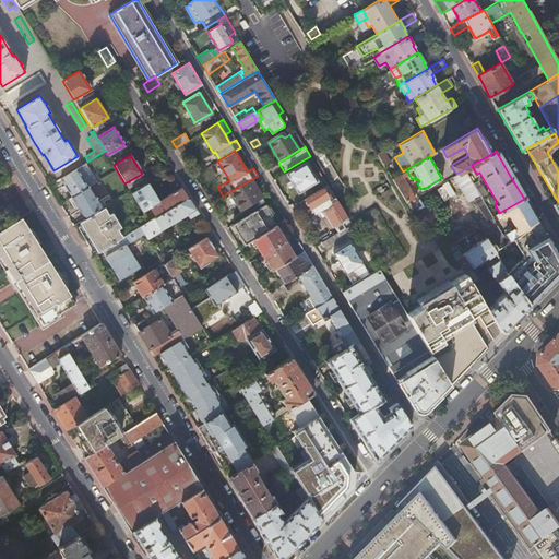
[(306,162),(286,175),(298,193),(318,181),(306,162)]
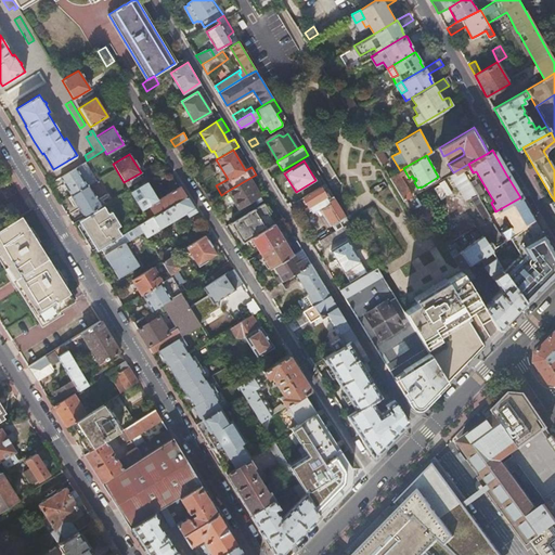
[(0,163),(0,185),(10,180),(0,163)]
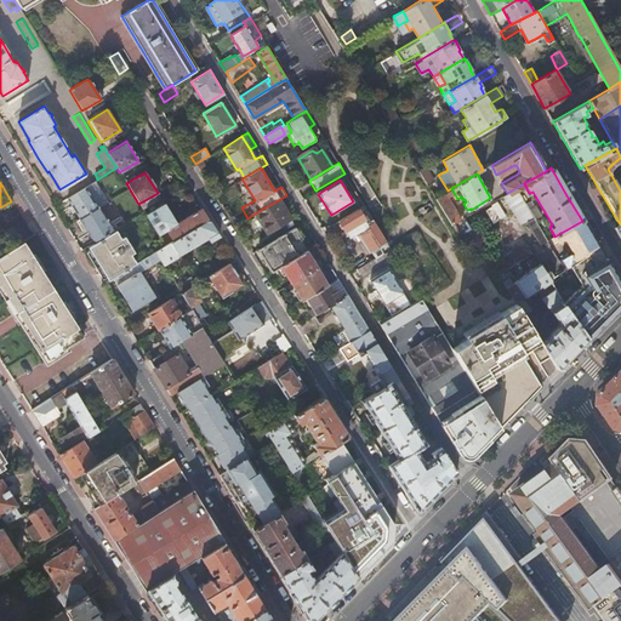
[(234,183),(221,192),(226,200),(240,192),(234,183)]
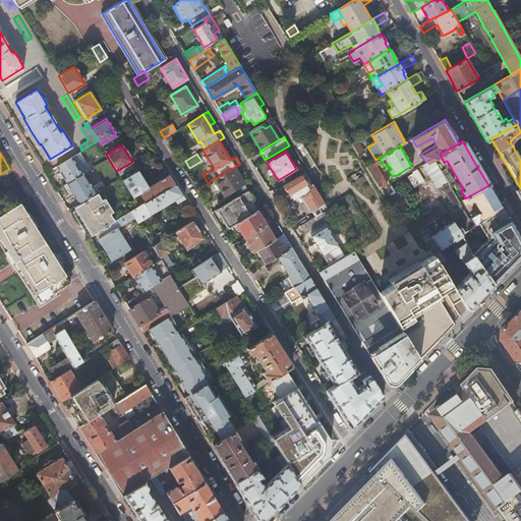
[(82,174),(71,157),(56,166),(62,176),(66,183),(82,174)]
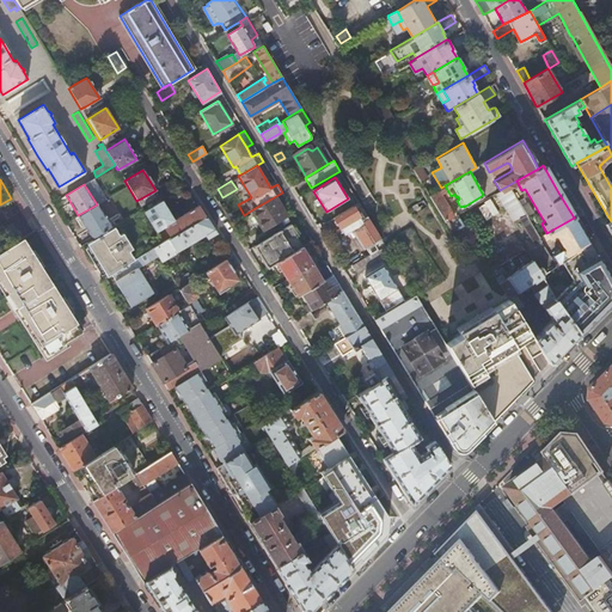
[(438,190),(428,195),(445,222),(453,216),(438,190)]
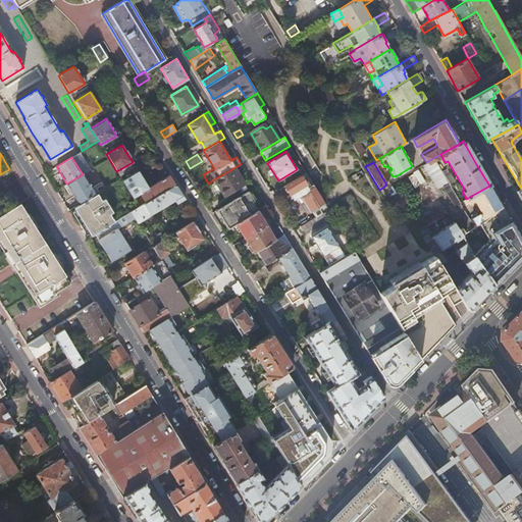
[(119,176),(131,169),(128,165),(117,172),(119,176)]
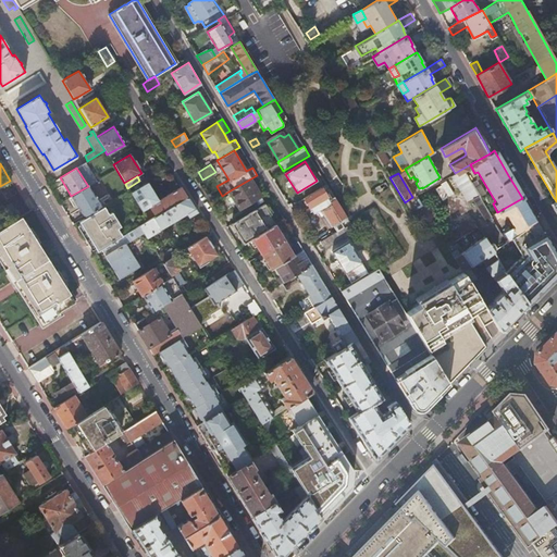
[(249,180),(229,192),(230,193),(227,195),(236,208),(238,206),(239,208),(249,202),(252,207),(262,200),(249,180)]
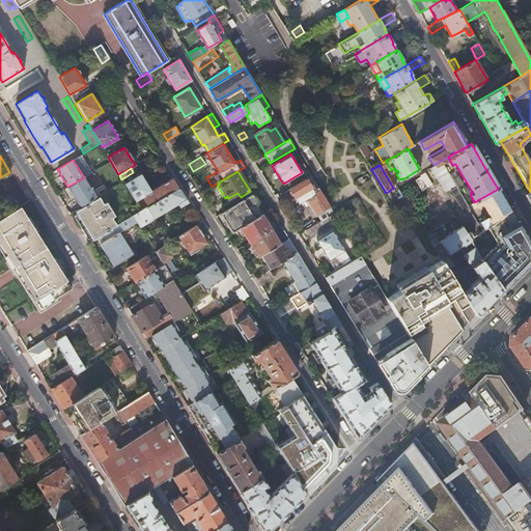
[(425,172),(416,176),(422,190),(431,186),(425,172)]
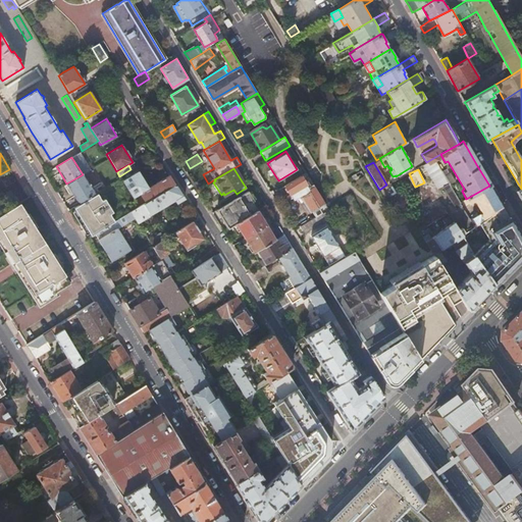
[(138,170),(121,180),(133,198),(139,194),(145,203),(175,185),(169,175),(148,188),(138,170)]
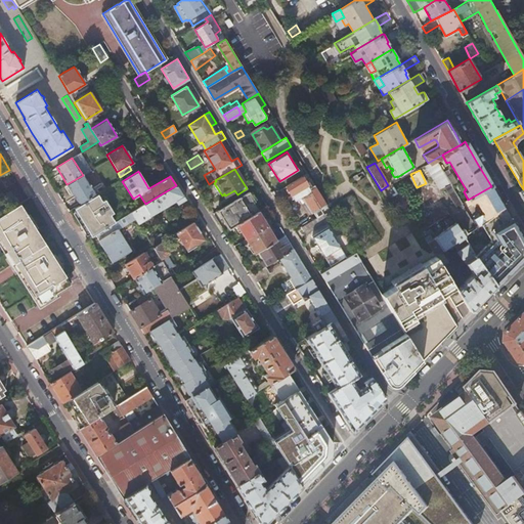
[(84,174),(83,175),(67,184),(73,194),(79,204),(96,193),(89,182),(89,183),(84,174)]
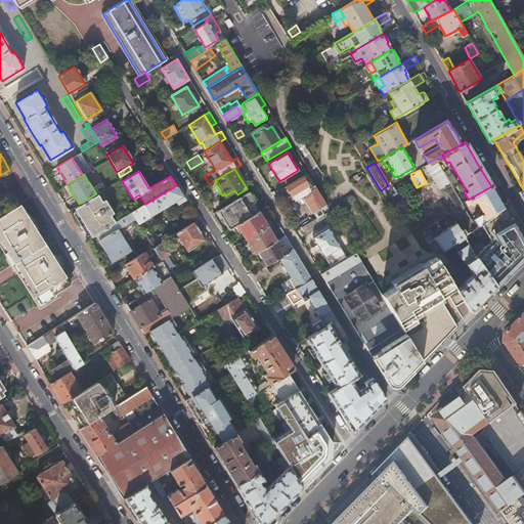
[(307,174),(286,186),(285,189),(287,192),(290,193),(294,201),(303,195),(312,211),(317,208),(325,204),(307,174)]
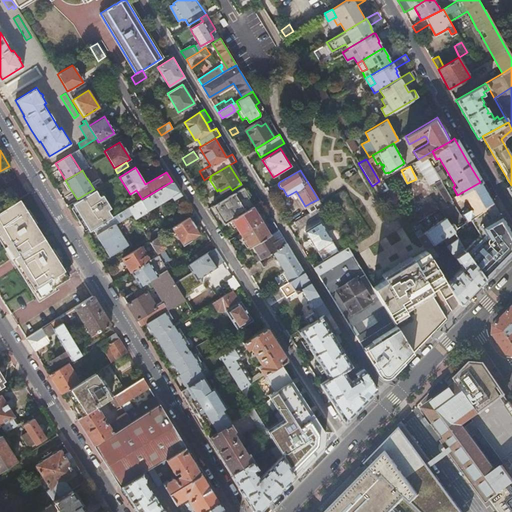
[(440,170),(436,172),(441,181),(445,179),(440,170)]
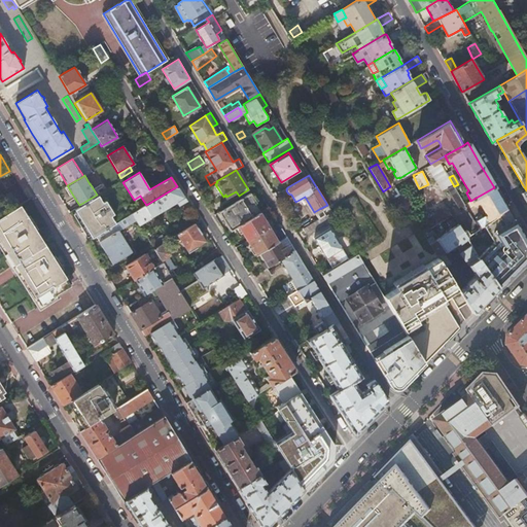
[(185,201),(177,186),(146,205),(144,206),(132,213),(136,221),(138,224),(167,207),(176,202),(178,205),(185,201)]
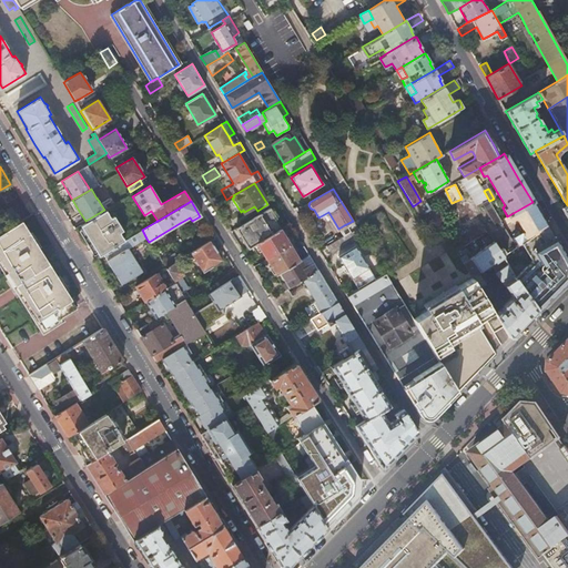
[(533,202),(507,216),(500,221),(507,232),(511,229),(507,221),(509,221),(510,222),(516,219),(524,232),(518,235),(519,239),(513,243),(515,246),(518,244),(546,225),(539,214),(533,202)]
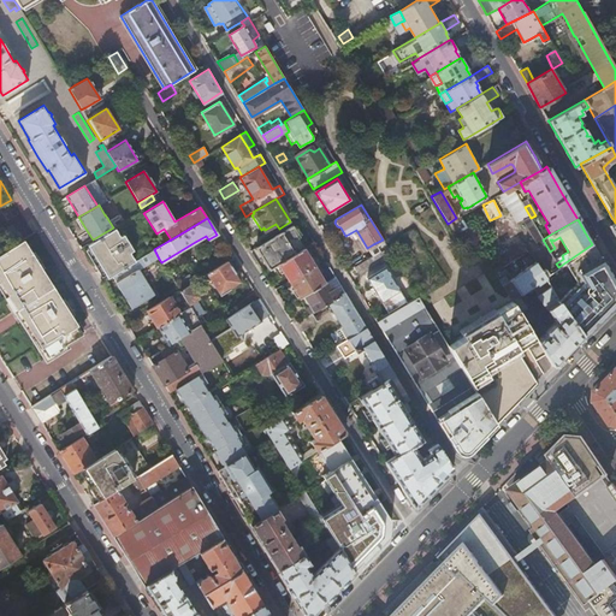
[(294,226),(292,225),(255,248),(262,260),(261,261),(267,268),(268,268),(268,270),(273,267),(303,248),(304,248),(298,238),(300,237),(300,236),(301,235),(296,225),(294,226)]
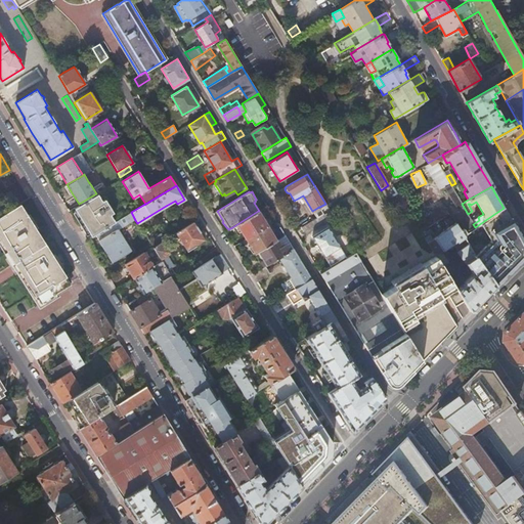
[(94,234),(113,223),(114,222),(96,193),(79,204),(73,208),(85,228),(90,236),(94,234)]
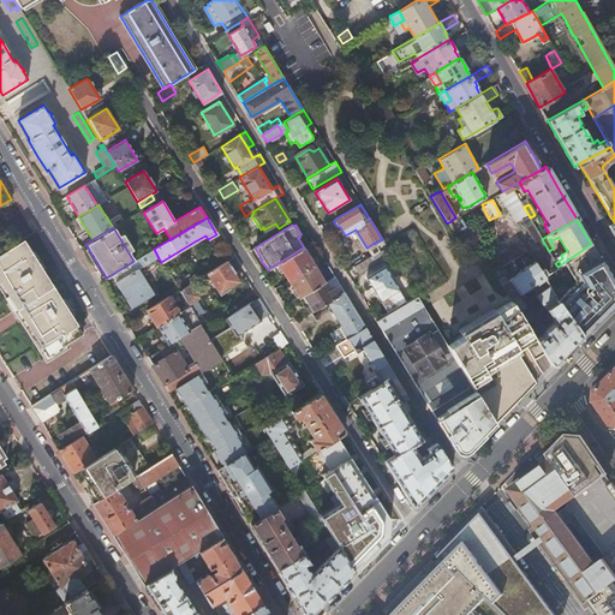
[(197,245),(208,239),(206,236),(195,242),(197,245)]
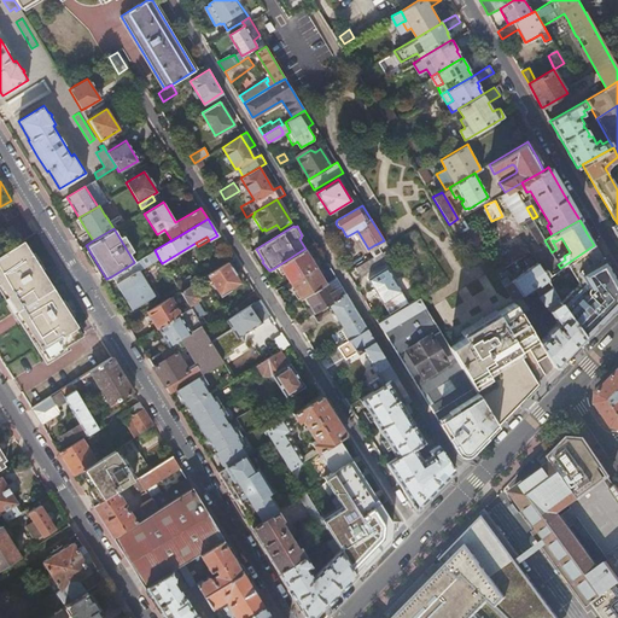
[(82,334),(23,240),(0,254),(0,284),(40,348),(44,347),(50,356),(82,334)]
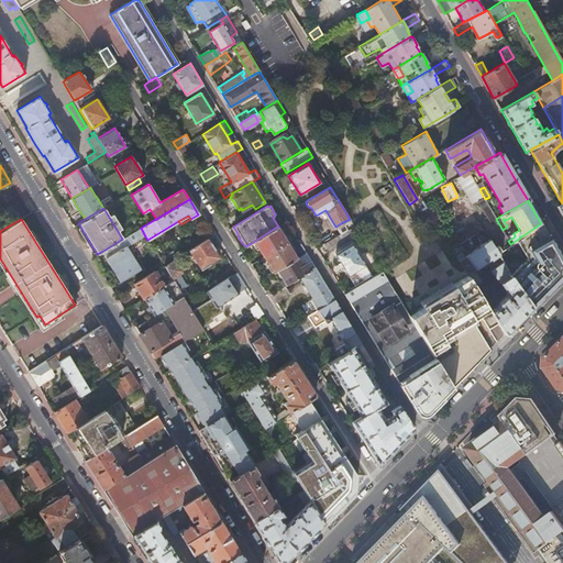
[(509,275),(532,307),(549,290),(562,275),(562,261),(548,235),(541,223),(514,242),(526,258),(509,275)]
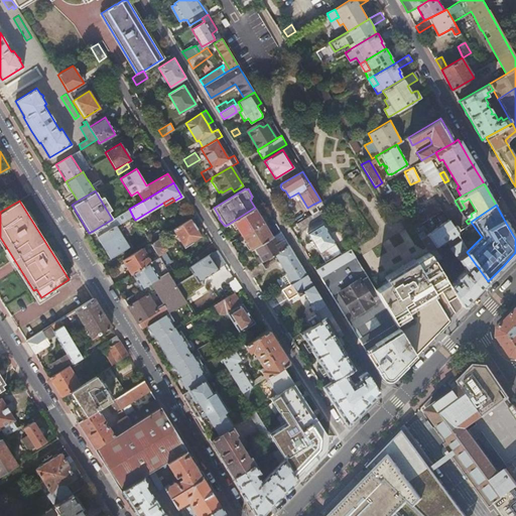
[(259,216),(254,208),(229,224),(234,232),(239,229),(242,235),(266,222),(261,215),(259,216)]
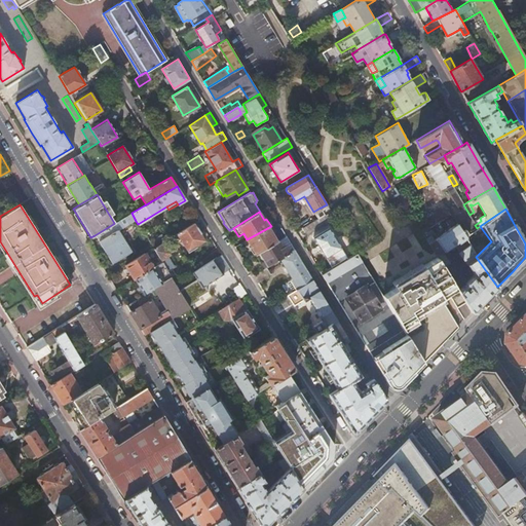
[(331,212),(318,219),(323,226),(335,219),(331,212)]
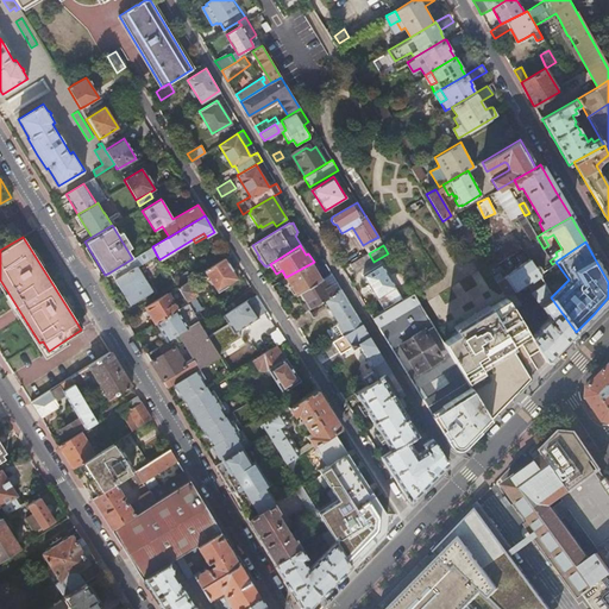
[(132,258),(131,259),(136,268),(157,256),(152,246),(132,258)]
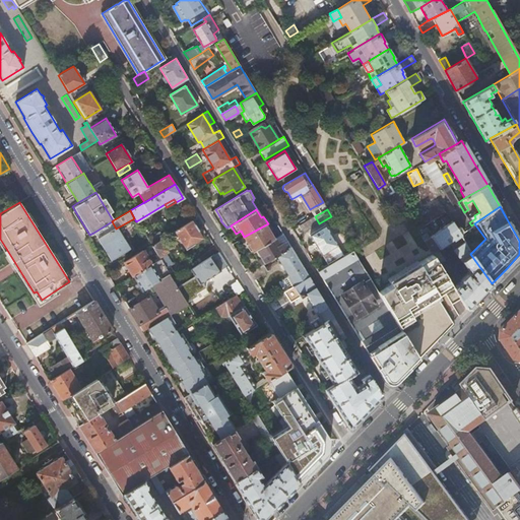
[(309,219),(301,224),(306,232),(314,226),(309,219)]
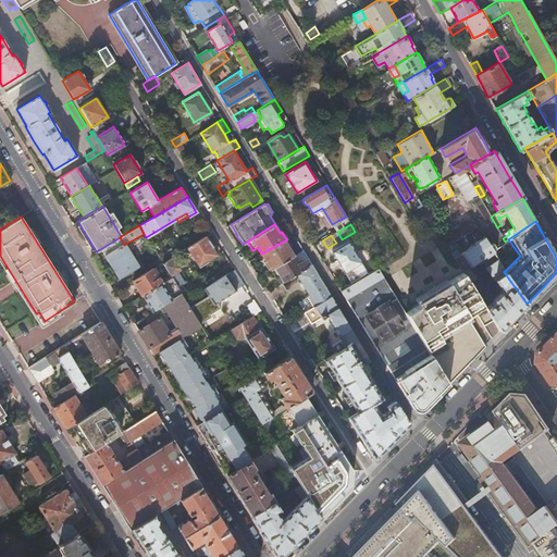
[(120,237),(100,249),(106,256),(104,256),(112,268),(119,280),(138,268),(124,245),(120,237)]
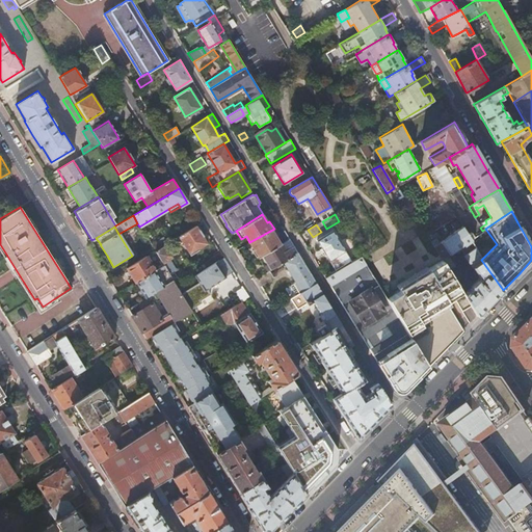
[(197,230),(195,227),(178,237),(189,256),(198,250),(198,249),(207,244),(202,237),(203,236),(198,230),(197,230)]
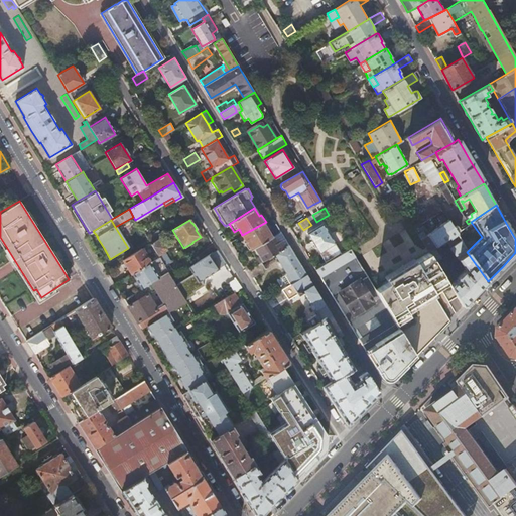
[(420,239),(428,252),(435,247),(443,242),(456,233),(457,232),(448,220),(420,239)]
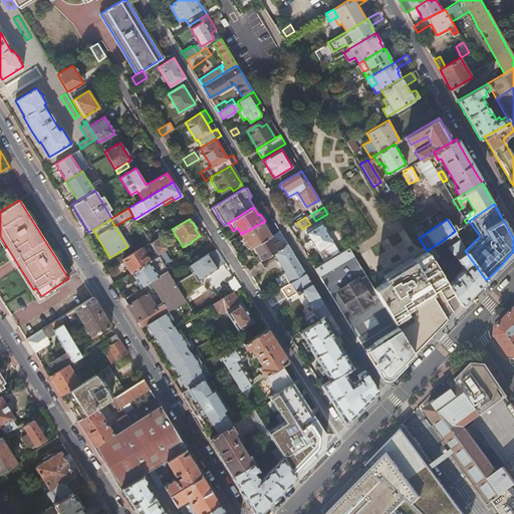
[(241,234),(241,235),(244,240),(243,241),(247,249),(249,248),(250,249),(271,236),(266,228),(268,227),(265,221),(241,234)]
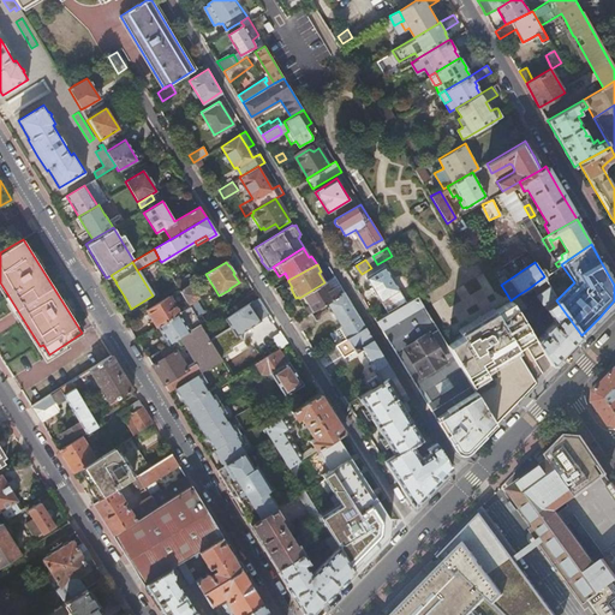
[(384,267),(366,278),(381,302),(386,298),(390,305),(402,297),(384,267)]
